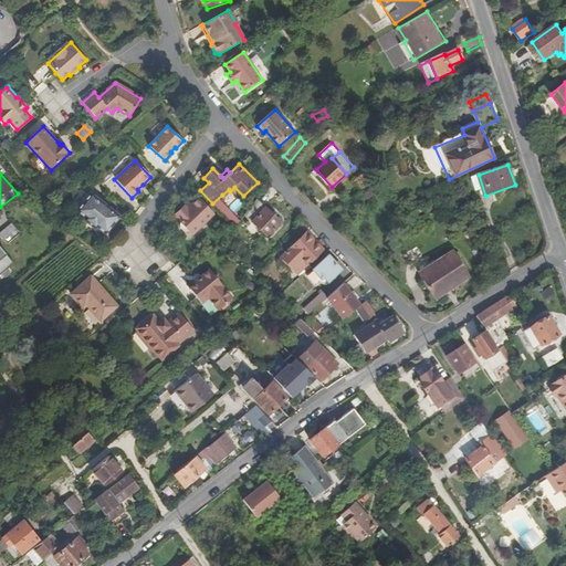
[(367,188),(374,181),(364,174),(357,179),(367,188)]
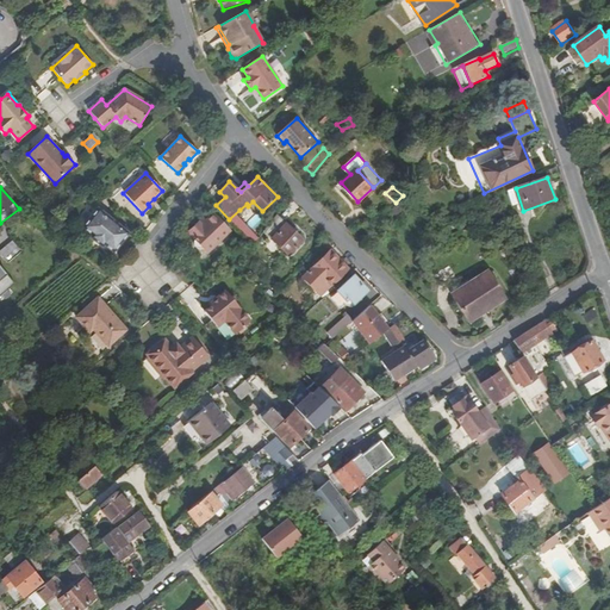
[(82,228),(92,235),(104,246),(113,253),(130,232),(98,207),(82,228)]
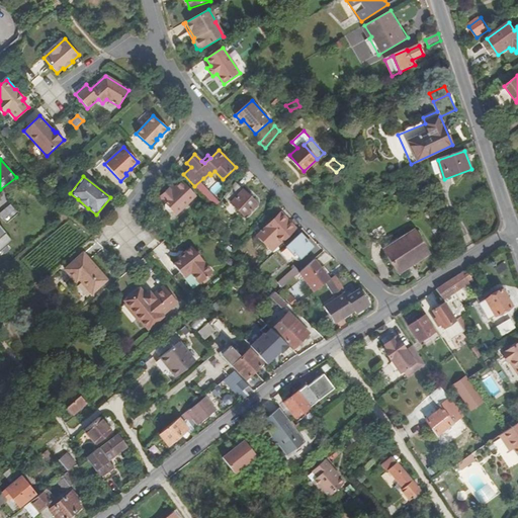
[(181,181),(175,187),(171,190),(169,188),(159,196),(166,203),(165,204),(165,208),(168,210),(171,211),(172,210),(176,214),(195,196),(181,181)]
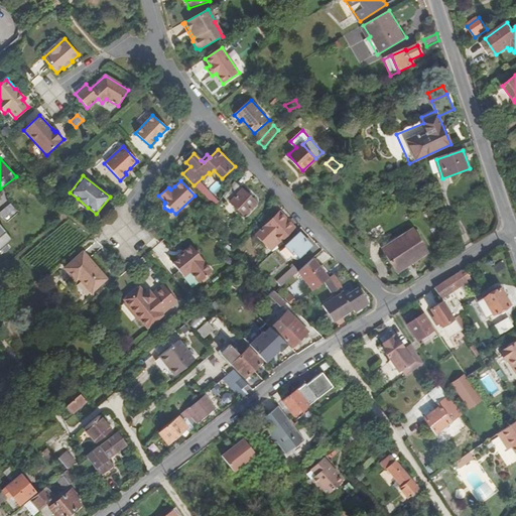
[(213,195),(221,187),(216,181),(208,188),(213,195)]
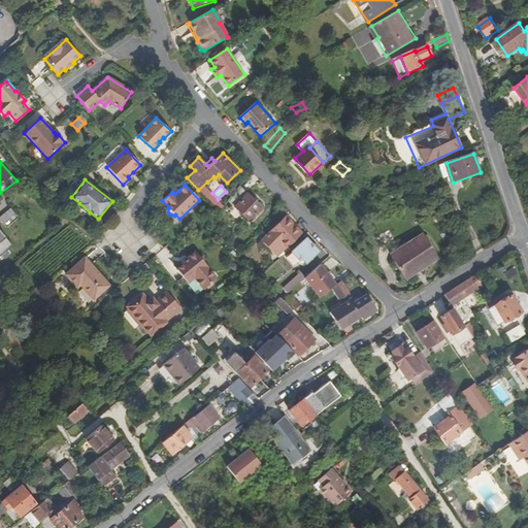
[(239,187),(227,201),(250,222),(262,208),(239,187)]
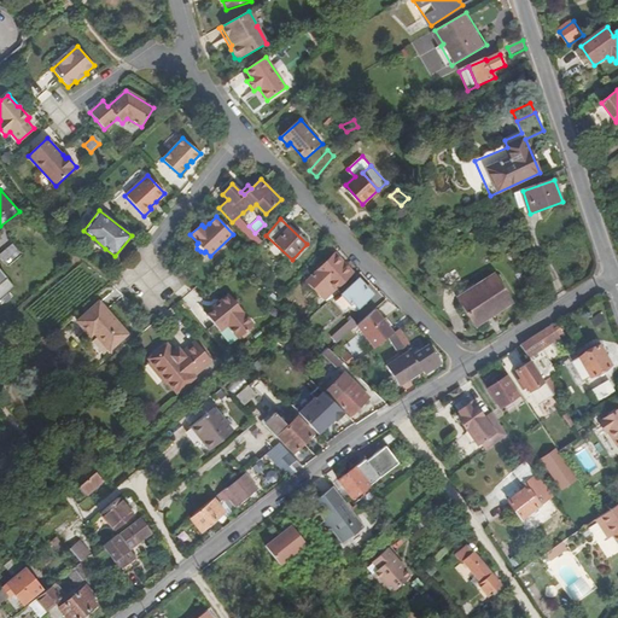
[(489,238),(494,246),(499,244),(495,235),(489,238)]
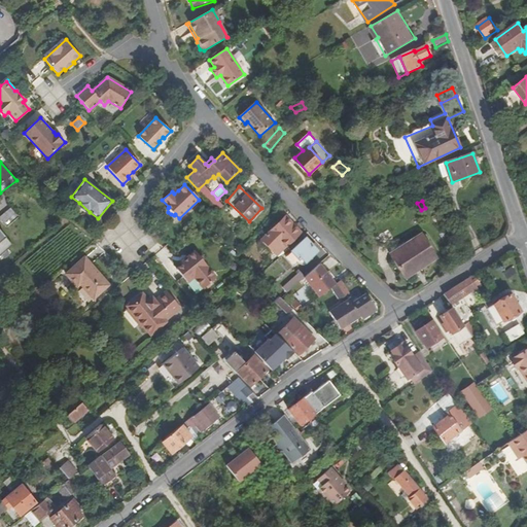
[(89,214),(90,212),(79,203),(77,205),(89,214)]
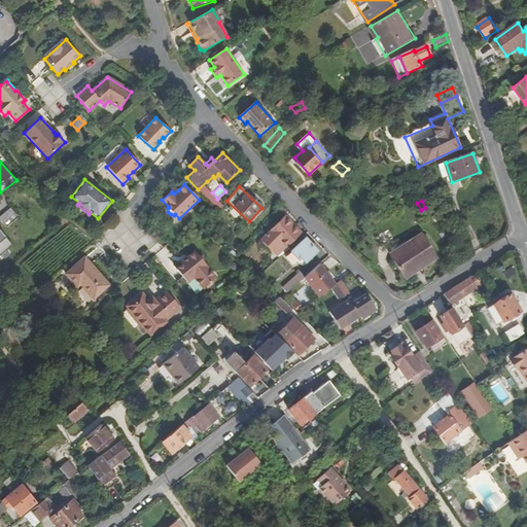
[(21,219),(11,208),(0,216),(0,219),(8,230),(21,219)]
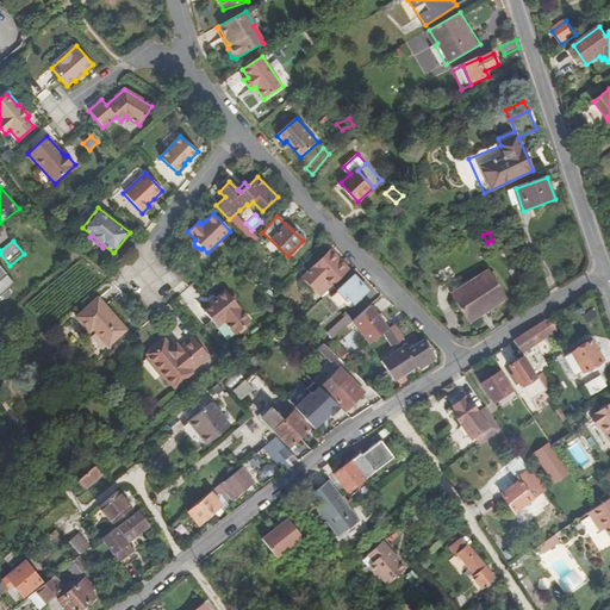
[(317,290),(327,280),(331,285),(347,271),(330,253),(315,267),(323,277),(313,285),(317,290)]
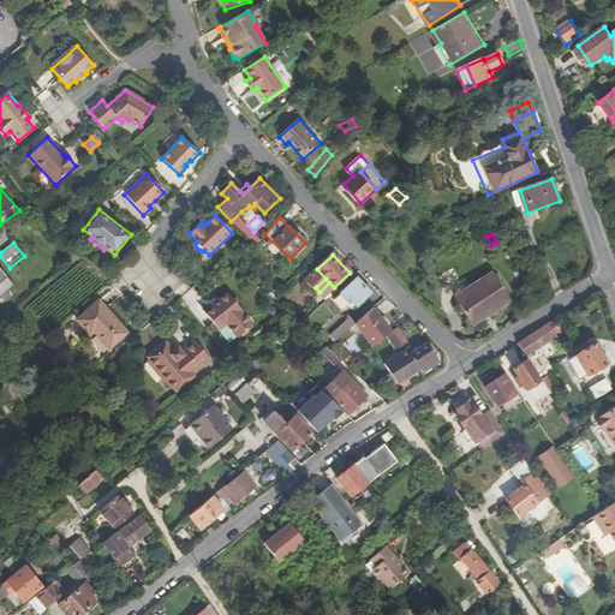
[(0,268),(0,298),(1,298),(5,302),(11,297),(7,292),(16,286),(0,268)]
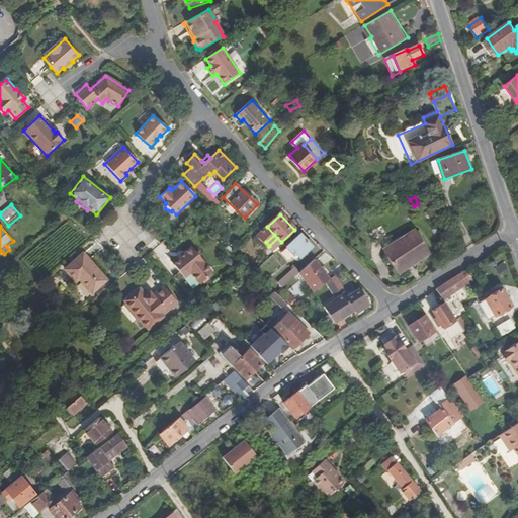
[(416,231),(395,244),(397,247),(386,254),(400,274),(411,267),(409,265),(414,262),(416,264),(431,254),(416,231)]
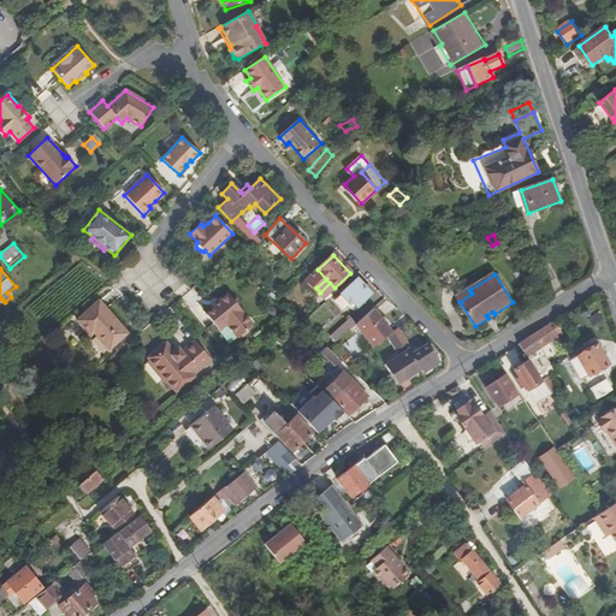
[(333,300),(344,312),(354,304),(356,307),(371,295),(356,279),(333,300)]
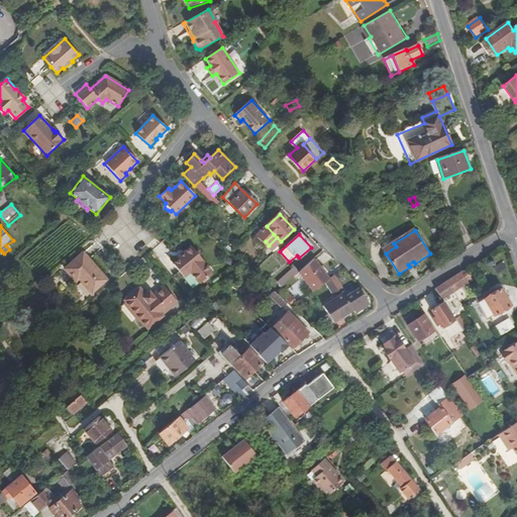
[(384,250),(386,253),(396,246),(394,243),(384,250)]
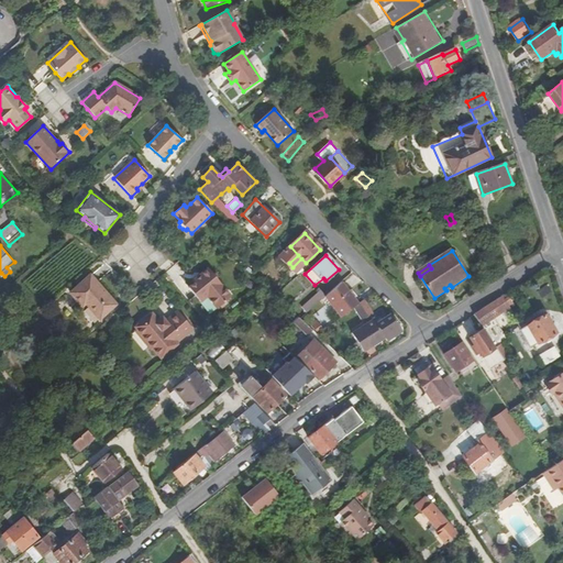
[(203,275),(198,279),(190,286),(197,295),(190,300),(206,318),(233,295),(219,277),(220,276),(220,274),(219,273),(218,272),(216,272),(214,272),(210,266),(201,273),(203,275)]
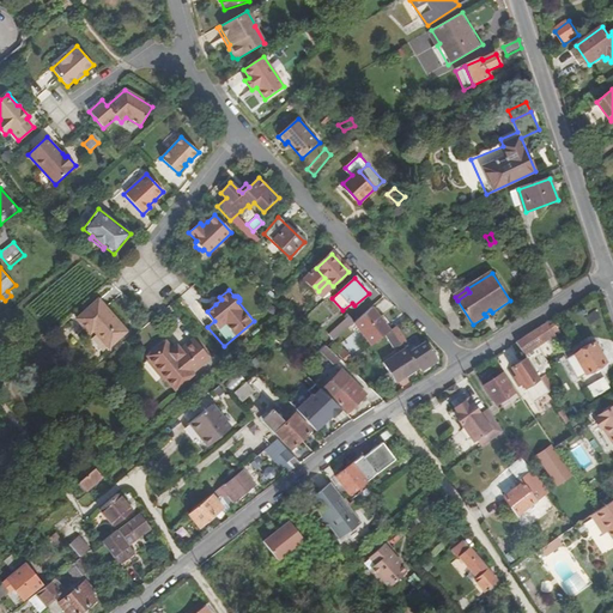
[(372,305),(351,322),(369,346),(390,331),(372,305)]
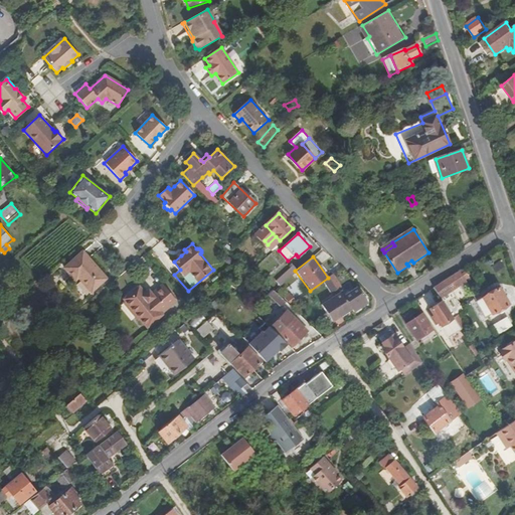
[(67,285),(75,278),(78,280),(76,282),(86,294),(98,285),(75,258),(57,273),(67,285)]
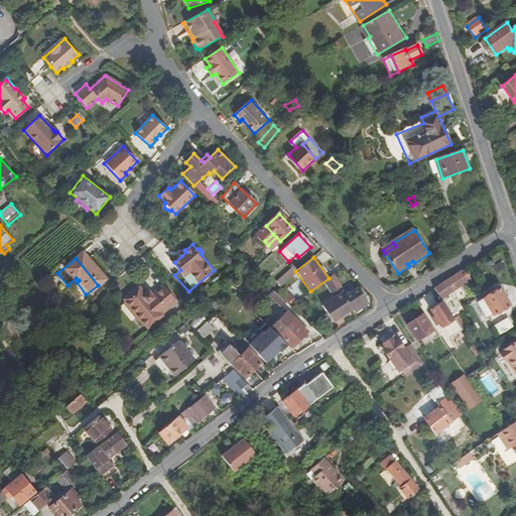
[(291,268),(275,280),(280,286),(295,274),(291,268)]
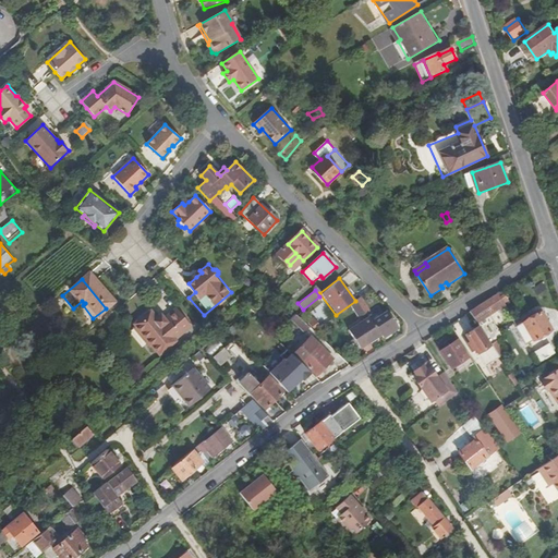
[(497,294),(471,312),(477,323),(505,305),(497,294)]
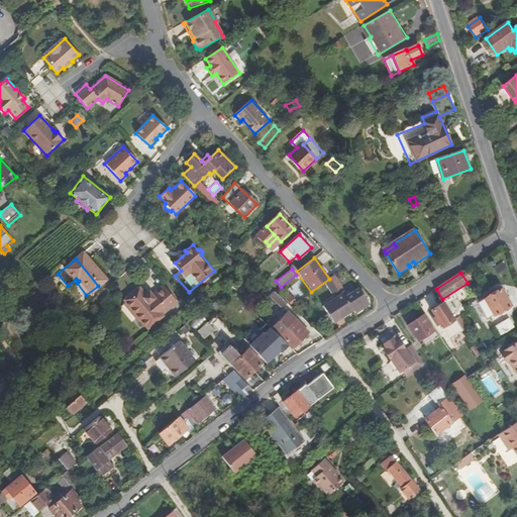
[(342,289),(334,275),(324,283),(332,295),(342,289)]
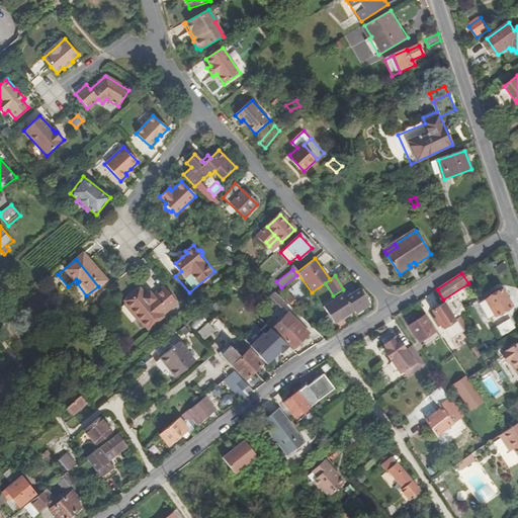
[(123,300),(125,303),(136,315),(135,316),(134,318),(138,322),(140,322),(141,322),(148,330),(164,317),(163,316),(178,303),(164,286),(153,295),(151,293),(147,293),(146,294),(140,287),(123,300)]
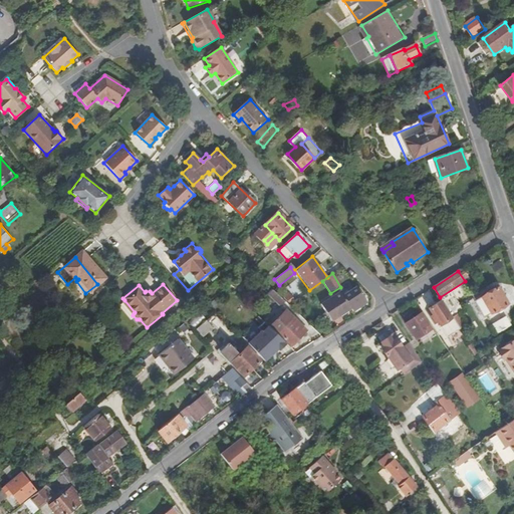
[(476,300),(486,316),(508,302),(499,286),(476,300)]
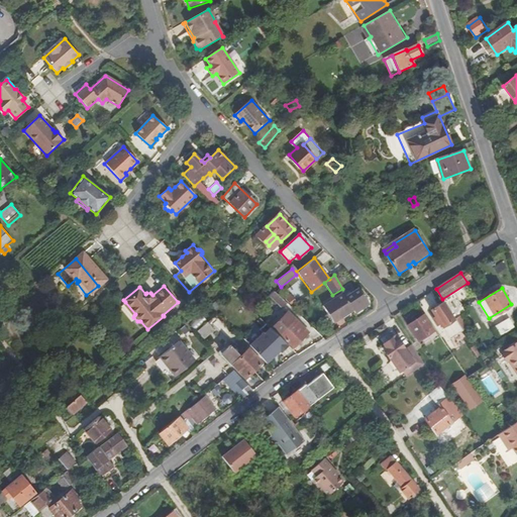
[(358,289),(344,298),(342,294),(323,306),(333,323),(352,311),(354,313),(369,305),(358,289)]
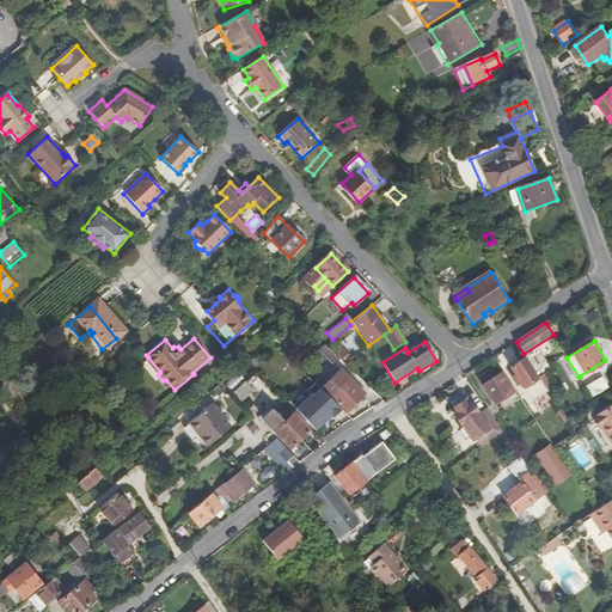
[(326,347),(325,346),(320,350),(335,365),(341,360),(326,347)]
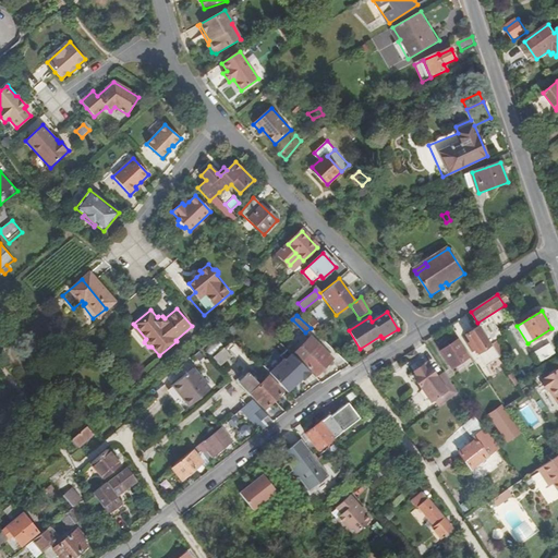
[(132,328),(144,342),(145,340),(146,339),(135,326),(132,328)]
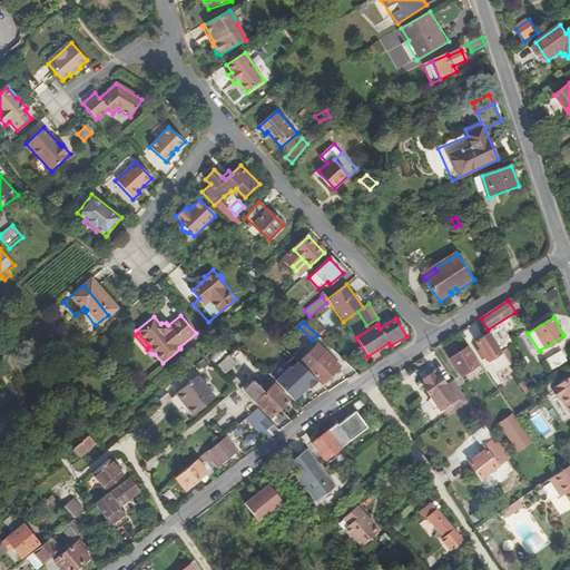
[(539,351),(528,333),(522,336),(533,354),(539,351)]
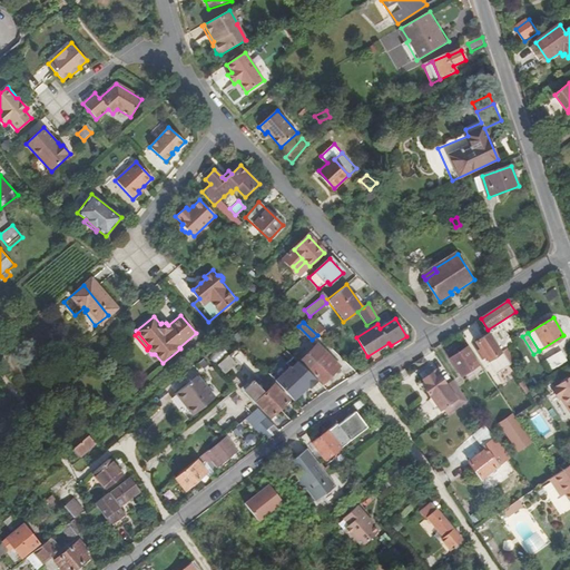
[(503,367),(511,363),(502,351),(500,352),(489,334),(477,341),(482,349),(479,351),(482,357),(485,355),(489,360),(494,355),(503,367)]
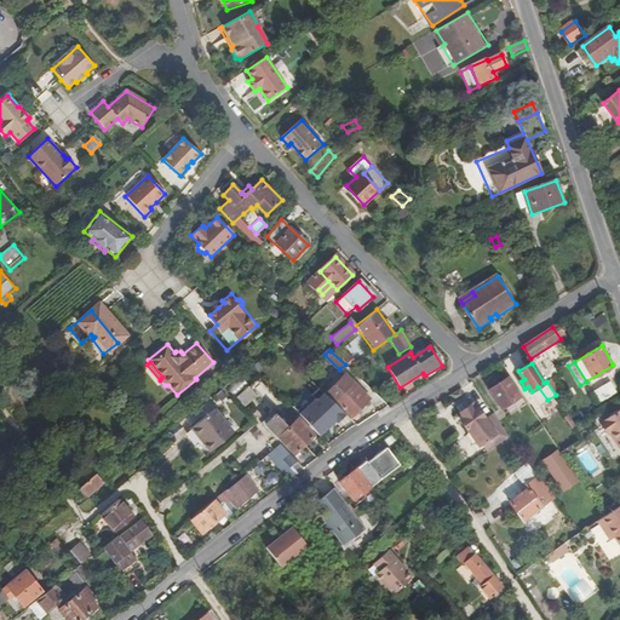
[(326,392),(351,418),(367,403),(357,392),(360,391),(352,384),(351,385),(343,375),(326,392)]
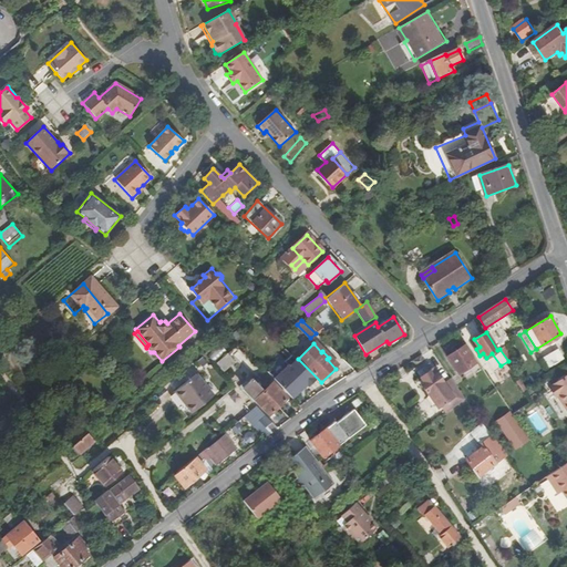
[(465,346),(449,357),(460,373),(476,363),(465,346)]
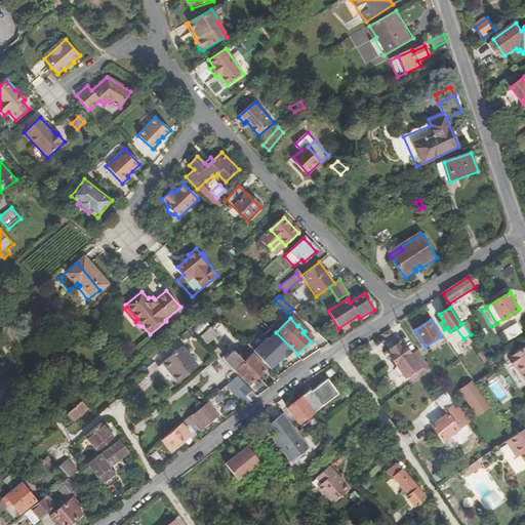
[(518,324),(503,332),(509,340),(523,332),(518,324)]
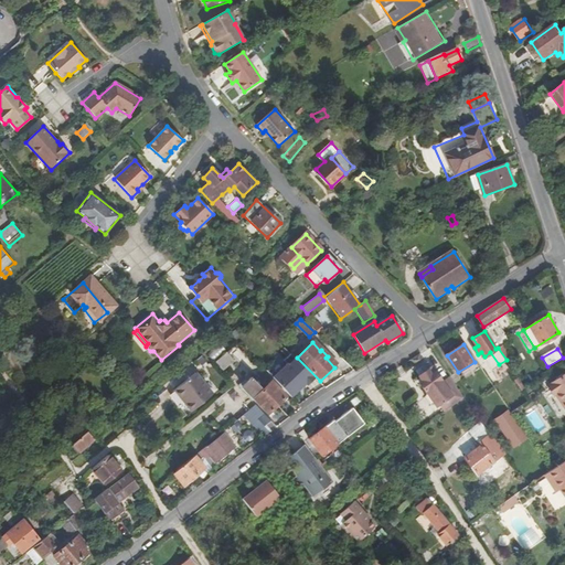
[(216,362),(224,372),(236,362),(227,353),(216,362)]
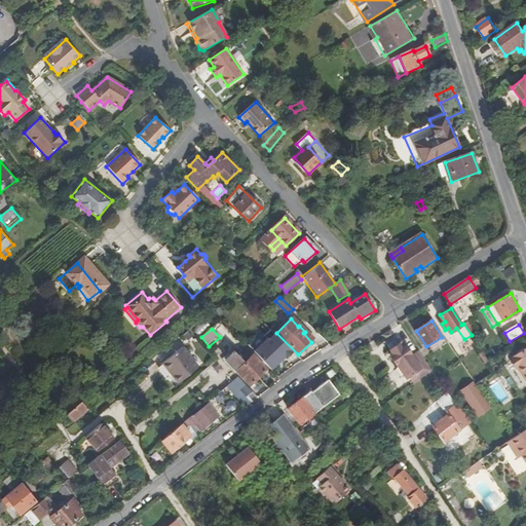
[(386,344),(389,349),(401,341),(398,336),(386,344)]
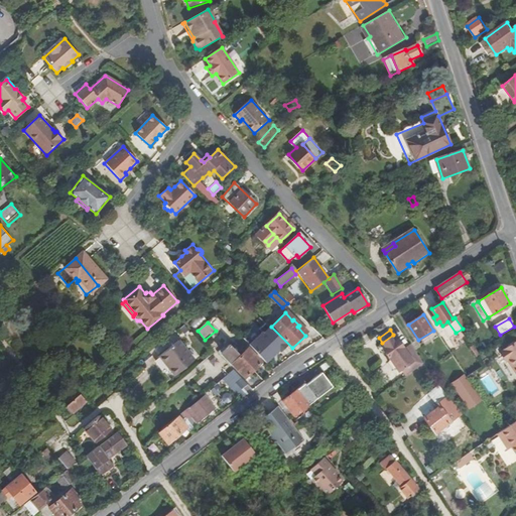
[(388,362),(393,369),(397,369),(398,371),(400,369),(405,376),(424,363),(421,359),(410,344),(403,349),(402,347),(394,335),(393,335),(382,343),(385,348),(383,350),(388,357),(389,358),(388,362)]
